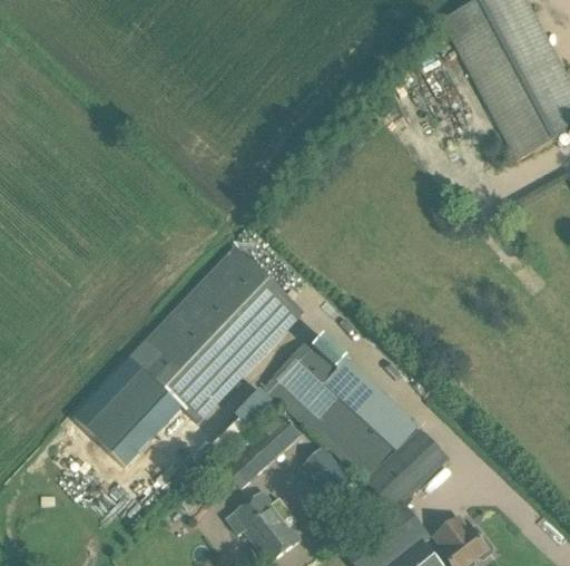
[(569,79),(527,0),(473,0),(440,18),(514,159),(569,129),(569,79)]
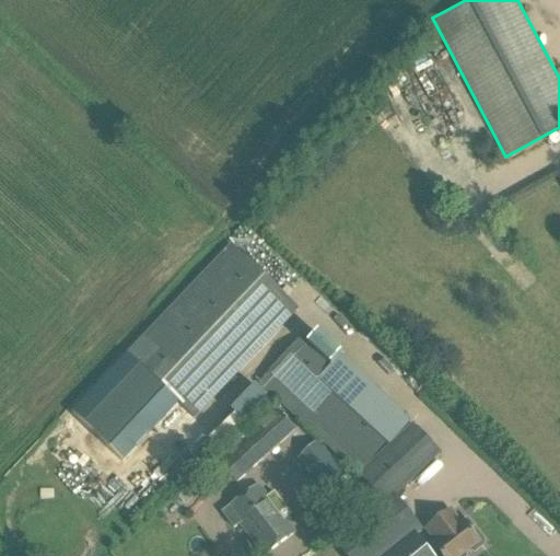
[(440,64),(409,73),(418,102),(428,100),(439,139),(461,132),(440,64)]
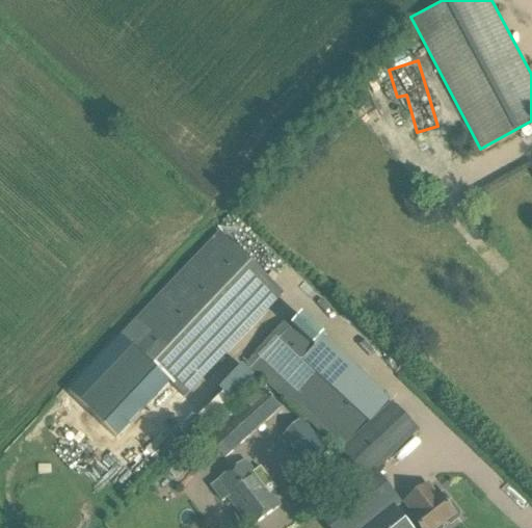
[(216,230),(117,338),(180,400),(284,291),(216,230)]
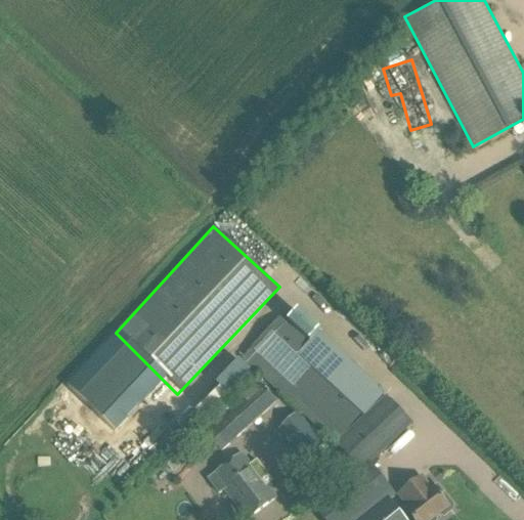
[(290,304),(246,351),(338,436),(383,391),(290,304)]
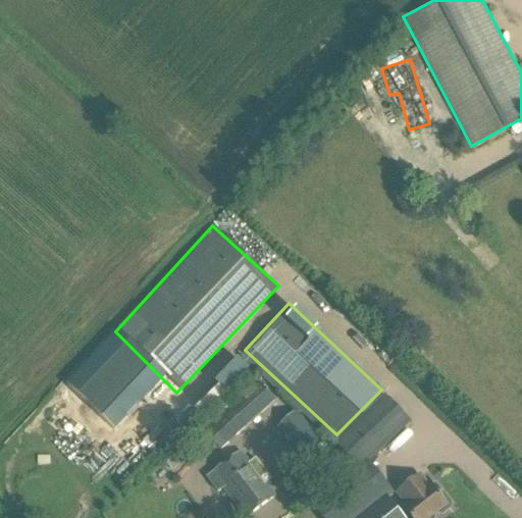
[(384,391),(337,436),(362,465),(412,421),(384,391)]
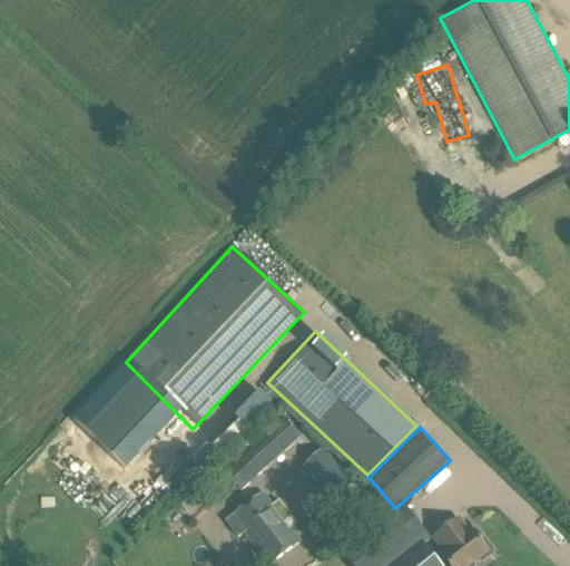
[(247,442),(218,469),(235,488),(265,462),(247,442)]
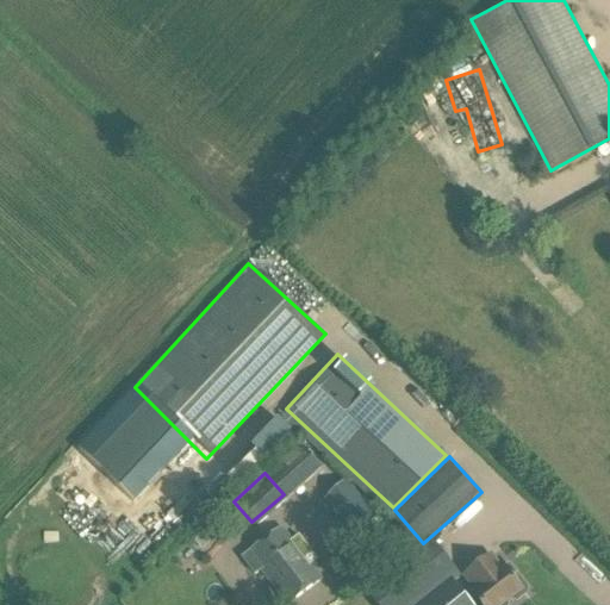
[(344,479),(325,497),(353,525),(371,509),(344,479)]
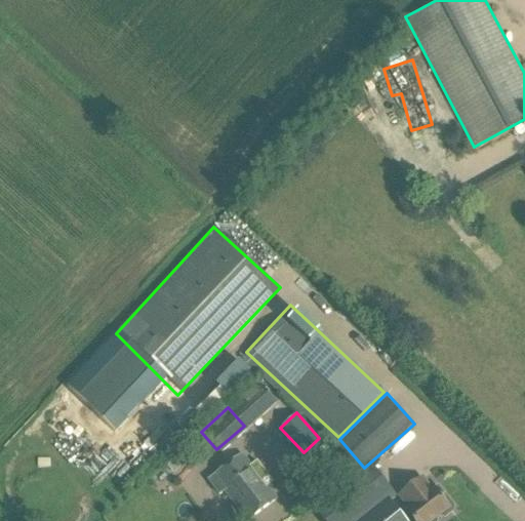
[(242,451),(205,479),(216,493),(224,487),(246,518),(275,496),(242,451)]
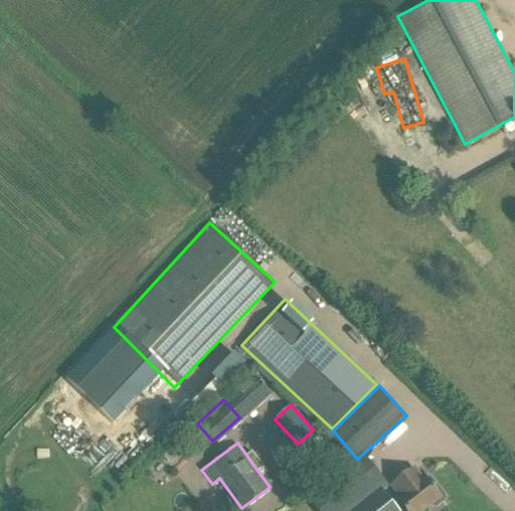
[(413,463),(390,482),(401,496),(398,499),(407,510),(425,510),(426,508),(425,506),(431,502),(433,503),(437,504),(444,498),(444,494),(434,480),(430,480),(427,481),(413,463)]
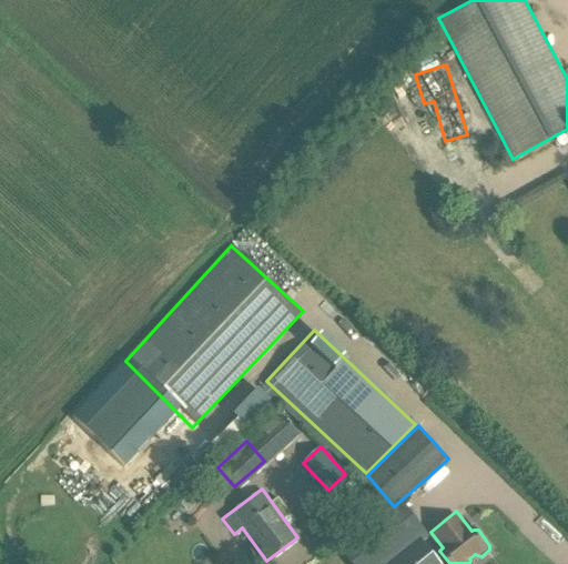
[(439,563),(418,539),(386,563),(439,563)]
